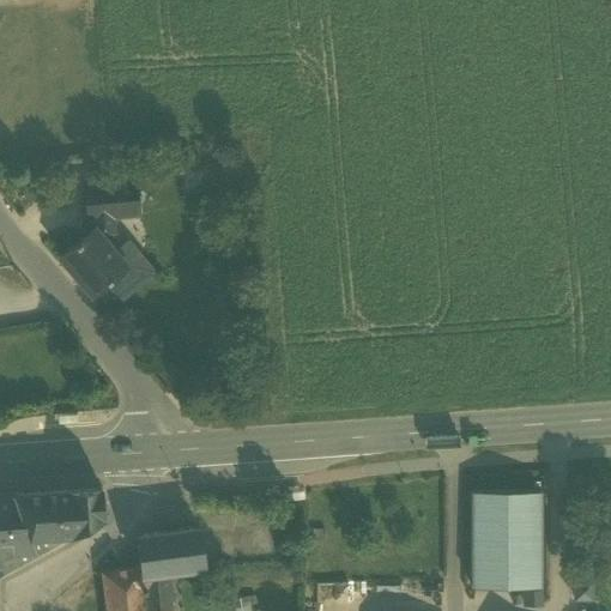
[(139,183),(85,187),(86,223),(94,223),(119,222),(141,221),(139,183)]
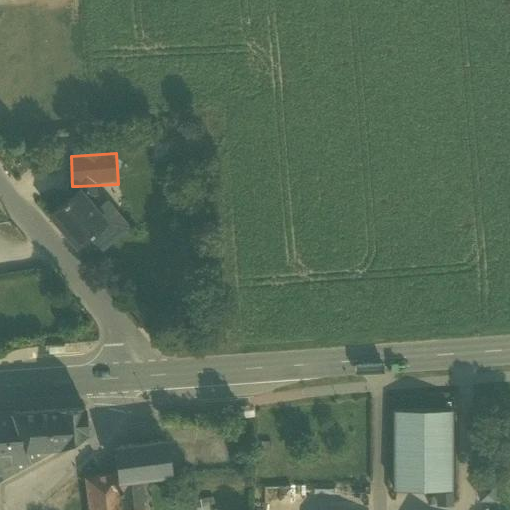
[(99,185),(78,186),(78,194),(51,216),(80,251),(83,249),(89,256),(98,249),(103,255),(133,229),(109,202),(99,209),(92,200),(100,194),(99,185)]
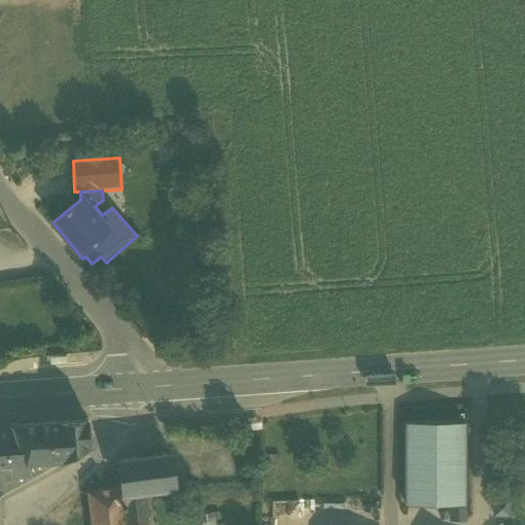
[(80,420),(0,424),(0,497),(81,454),(80,420)]
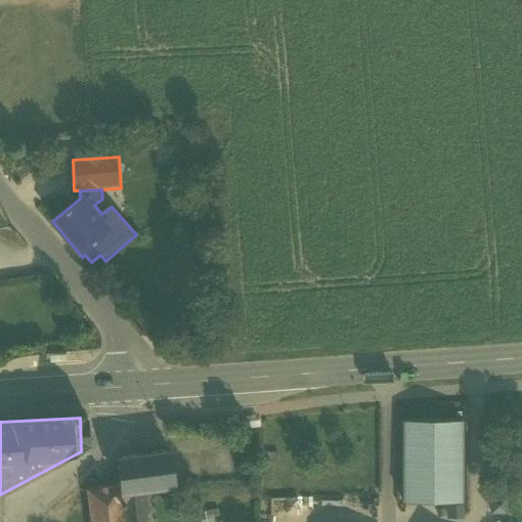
[(464,422),(404,422),(404,504),(463,504),(464,422)]
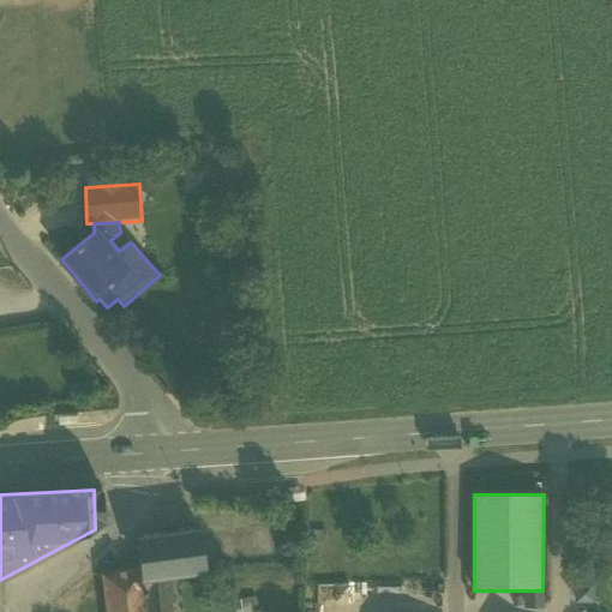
[(144,577),(205,570),(202,533),(141,539),(144,577)]
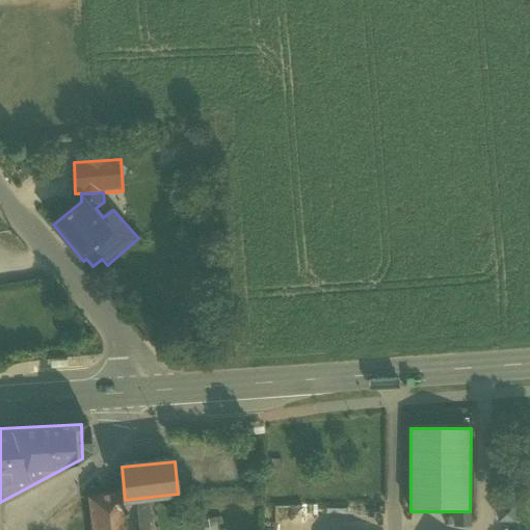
[(220,529),(222,521),(209,518),(206,529),(220,529)]
